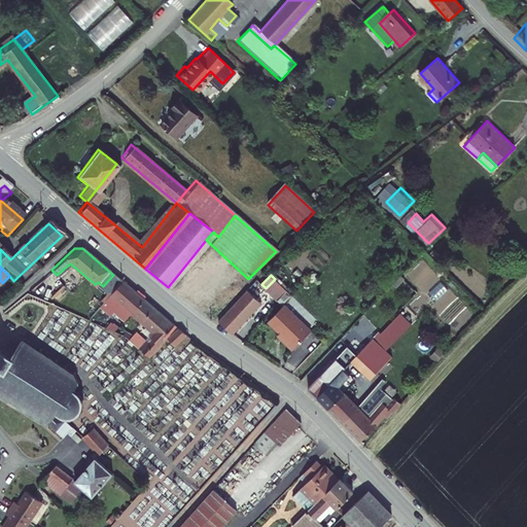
[(275,279),(266,288),(282,305),(291,295),(275,279)]
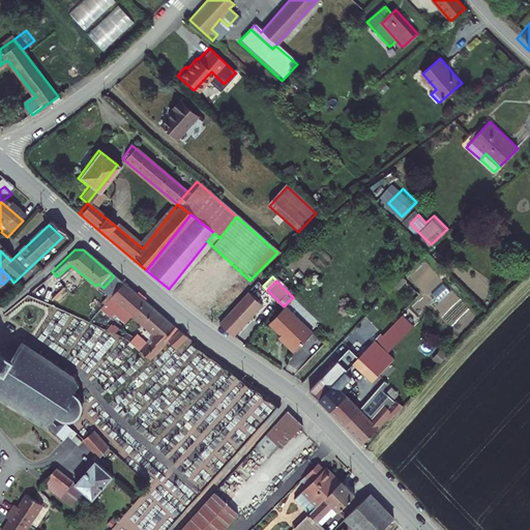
[(126,323),(134,316),(146,301),(125,283),(101,308),(113,318),(116,315),(126,323)]
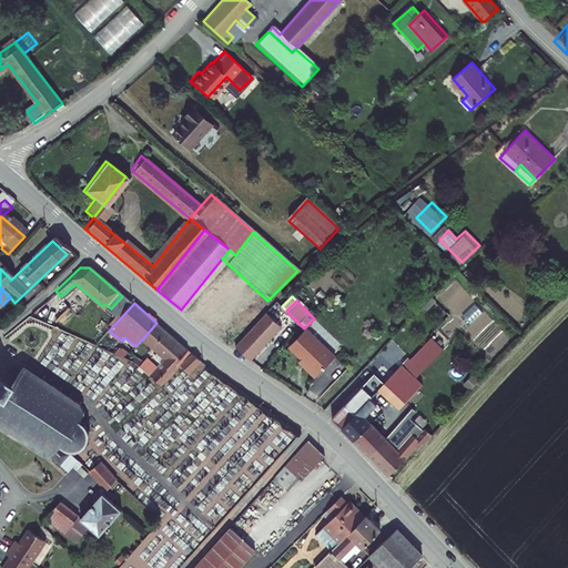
[(267,313),(236,346),(252,361),(283,327),(267,313)]
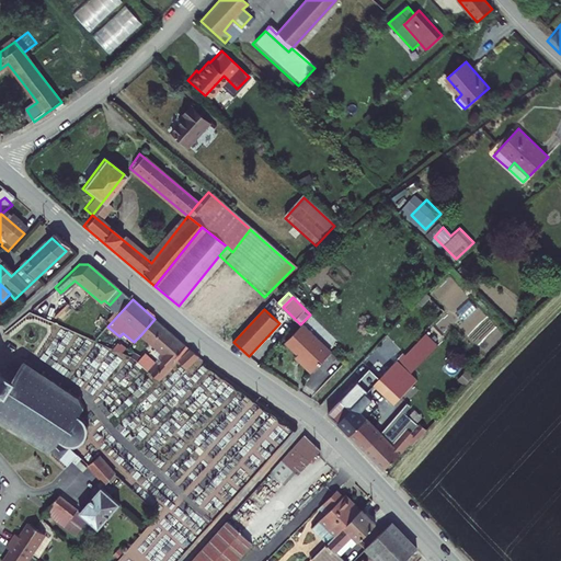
[(164,327),(155,319),(141,334),(151,342),(164,327)]
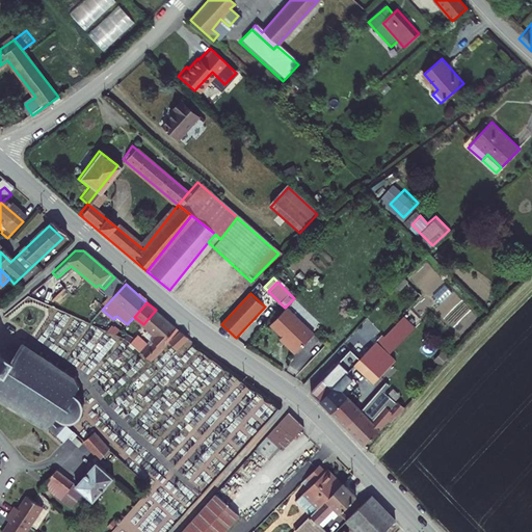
[(315,336),(289,309),(272,326),(290,343),(288,346),(296,354),(315,336)]
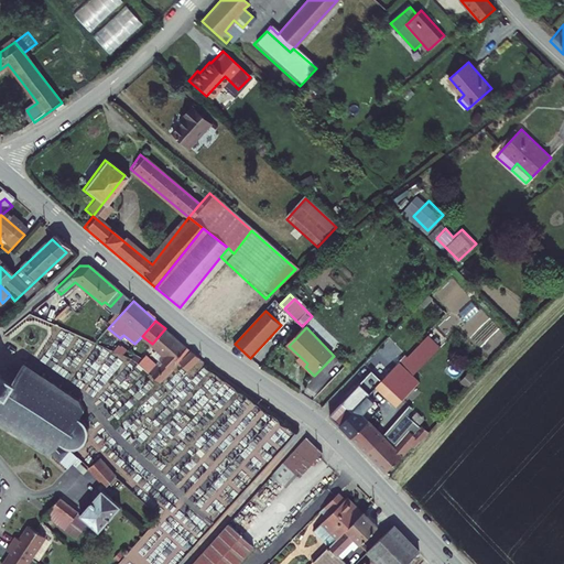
[(187,348),(165,328),(152,344),(165,356),(162,360),(164,361),(170,367),(173,362),(174,364),(187,348)]
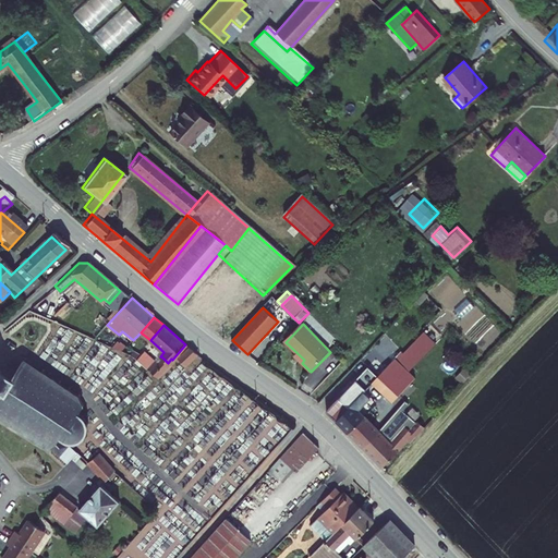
[(326,412),(336,422),(365,392),(372,385),(391,403),(415,377),(409,372),(436,343),(424,331),(403,354),(401,352),(399,355),(393,351),(388,356),(383,351),(326,412)]
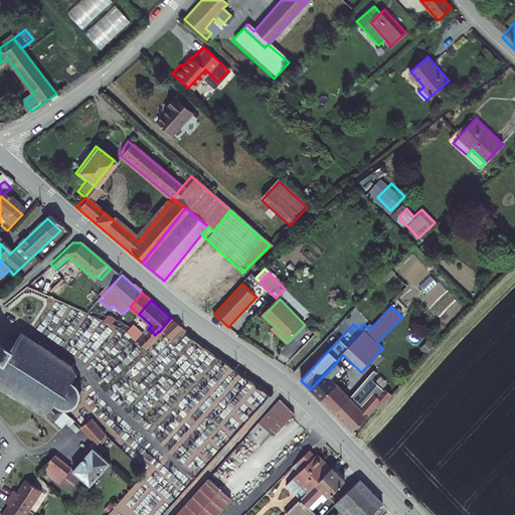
[(175,321),(162,332),(171,340),(183,329),(175,321)]
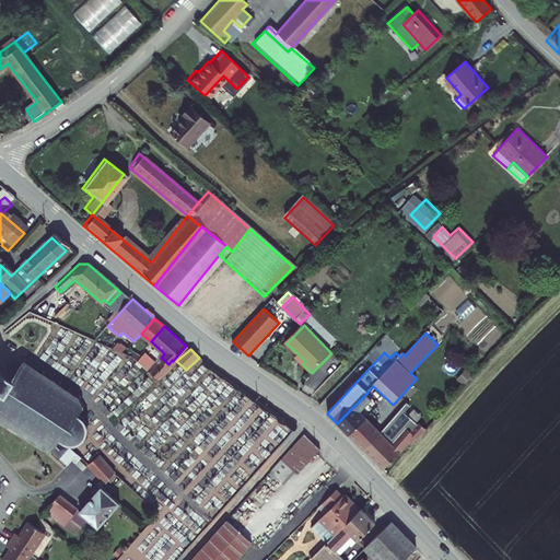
[(137,352),(133,357),(148,368),(153,362),(144,354),(143,356),(140,353),(137,352)]
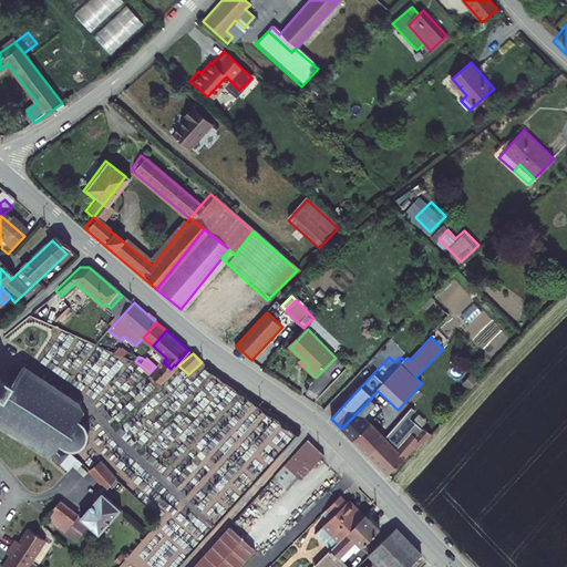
[(45,455),(48,452),(65,468),(70,464),(75,459),(64,446),(71,447),(71,450),(74,450),(74,447),(78,447),(81,445),(83,442),(85,443),(86,440),(85,439),(86,435),(86,432),(89,431),(89,428),(86,428),(83,424),(78,420),(82,413),(78,403),(80,401),(76,400),(75,401),(68,397),(69,394),(66,392),(64,394),(58,390),(59,388),(57,385),(54,388),(41,379),(42,377),(39,374),(38,377),(22,367),(23,364),(21,363),(11,377),(3,371),(4,370),(2,369),(0,371),(0,424),(6,428),(4,430),(7,431),(8,430),(22,439),(21,440),(23,442),(24,440),(32,444),(31,446),(33,447),(34,446),(44,451),(43,453),(45,455)]
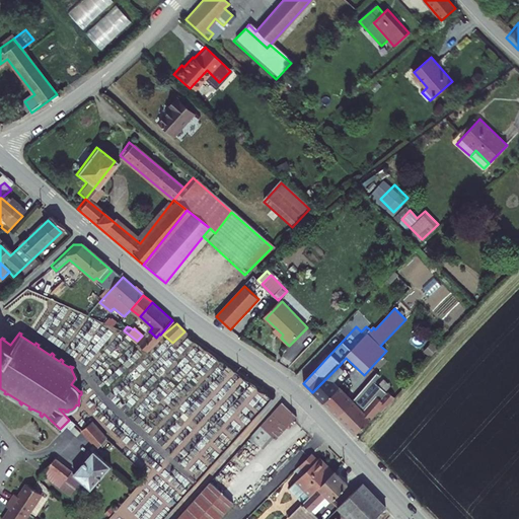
[(160,341),(156,338),(151,332),(139,345),(147,352),(160,341)]
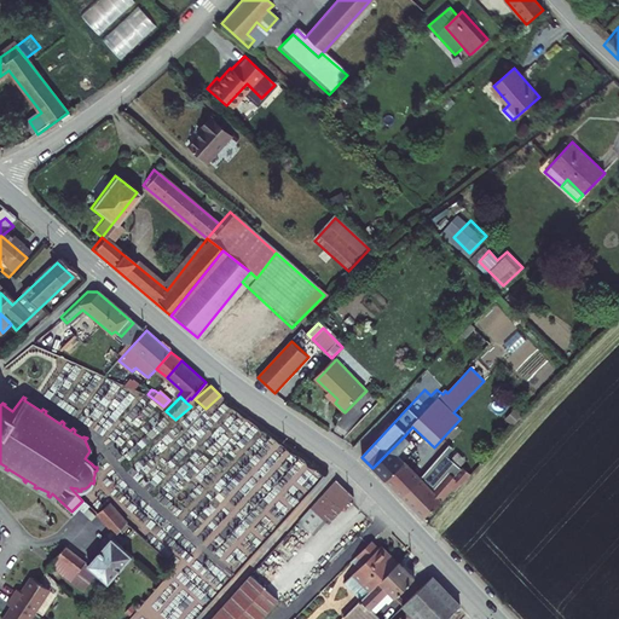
[(412,443),(405,435),(372,468),(423,520),(452,489),(455,492),(472,474),(462,467),(462,468),(447,456),(455,449),(450,445),(422,478),(400,456),(412,443)]
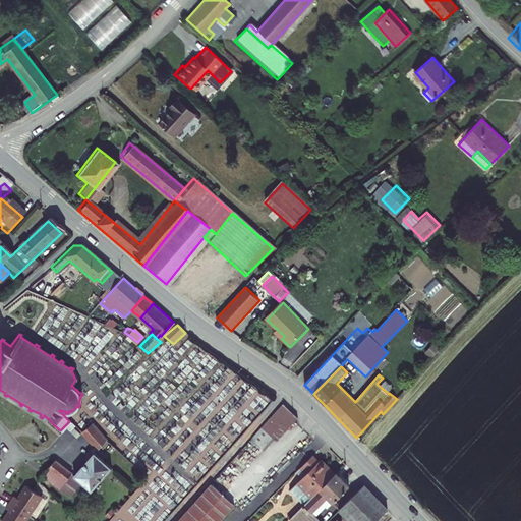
[(293,408),(282,398),(263,420),(274,430),(293,408)]
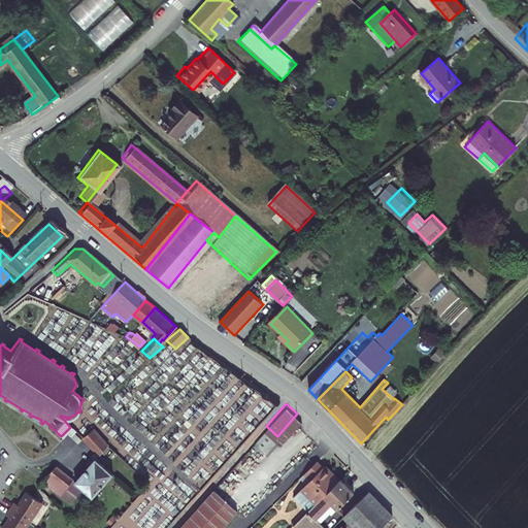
[(266,426),(255,438),(266,449),(277,436),(266,426)]
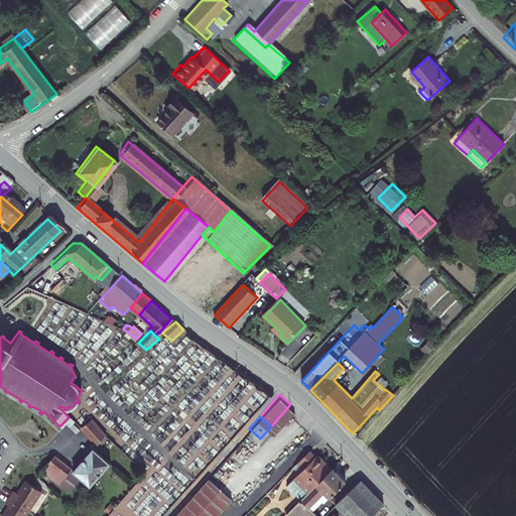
[(69,417),(63,422),(75,431),(79,427),(69,417)]
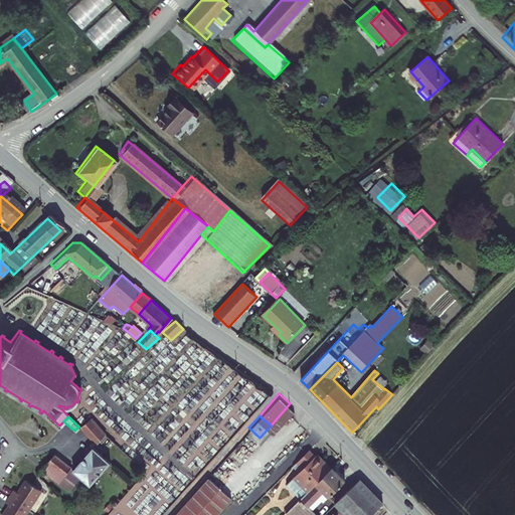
[(92,418),(81,428),(98,444),(105,435),(92,418)]
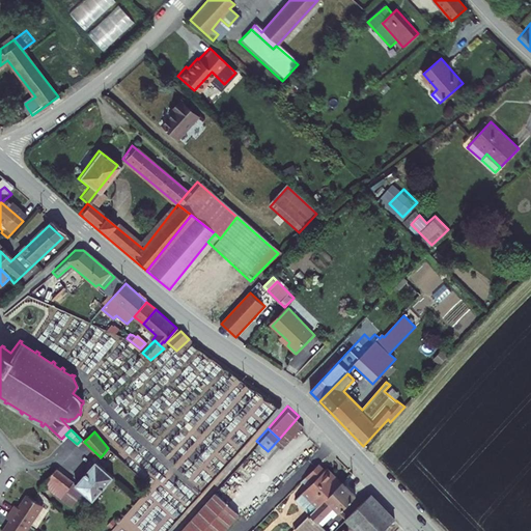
[(311,459),(298,474),(304,479),(287,497),(303,511),(335,477),(318,463),(317,465),(311,459)]
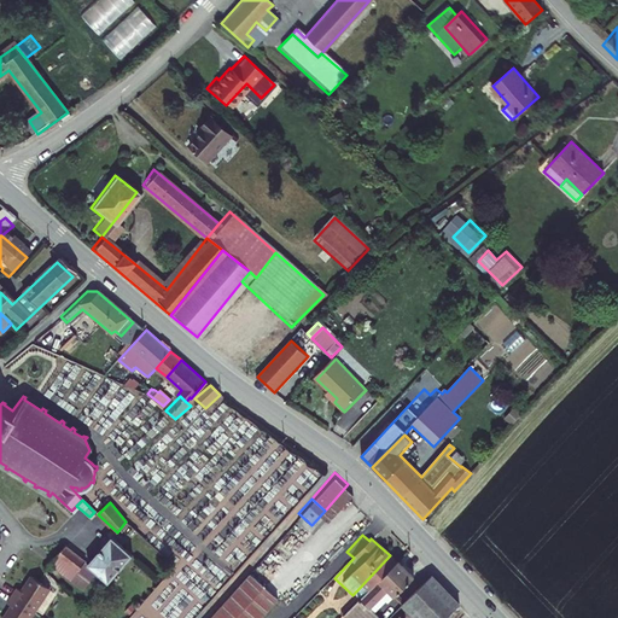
[(110,536),(87,564),(86,564),(91,567),(91,566),(94,570),(95,569),(108,579),(130,553),(110,536)]
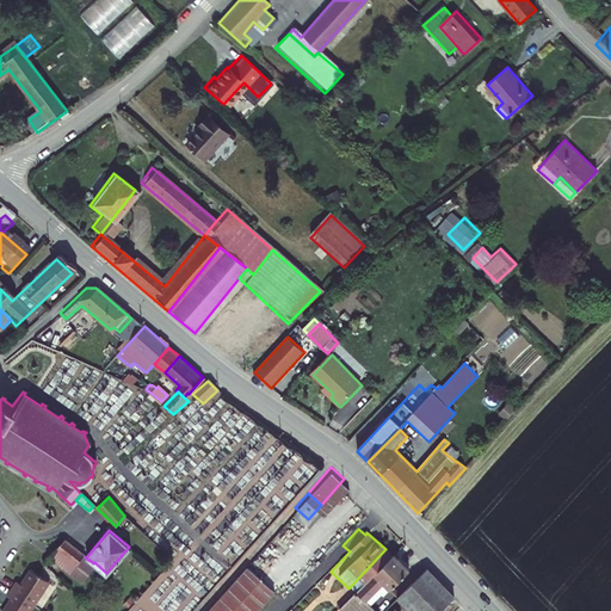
[(84,554),(61,538),(54,547),(75,563),(78,561),(85,566),(90,561),(85,557),(86,557),(82,555),(84,554)]
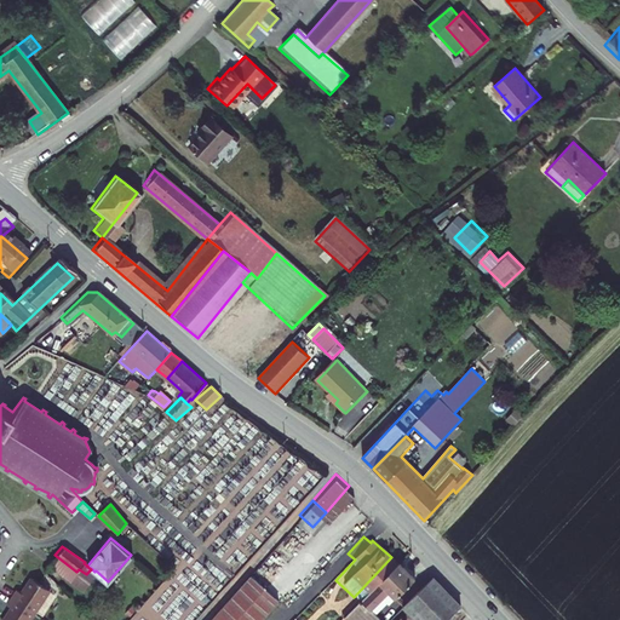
[(79,569),(76,572),(55,555),(50,563),(84,587),(95,572),(91,568),(91,569),(86,574),(79,569)]
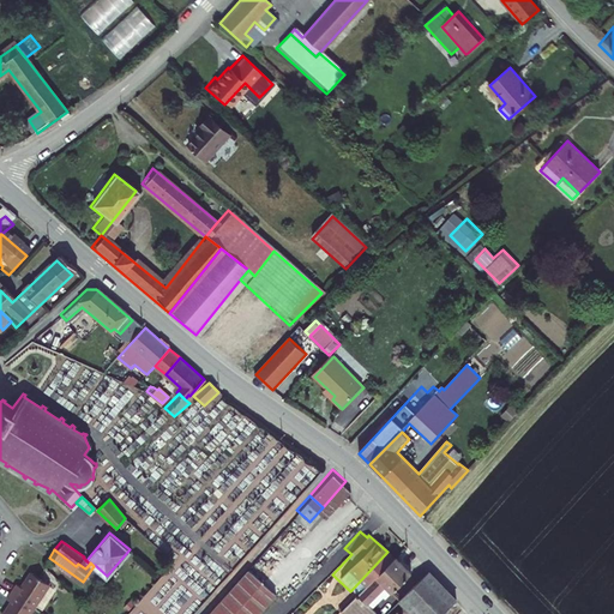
[(408,572),(387,552),(350,591),(362,602),(381,584),(389,591),(408,572)]
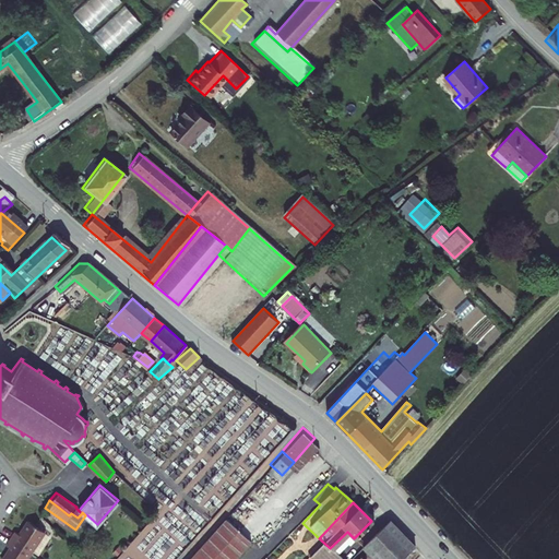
[(222,518),(197,546),(212,558),(227,558),(246,539),(222,518)]
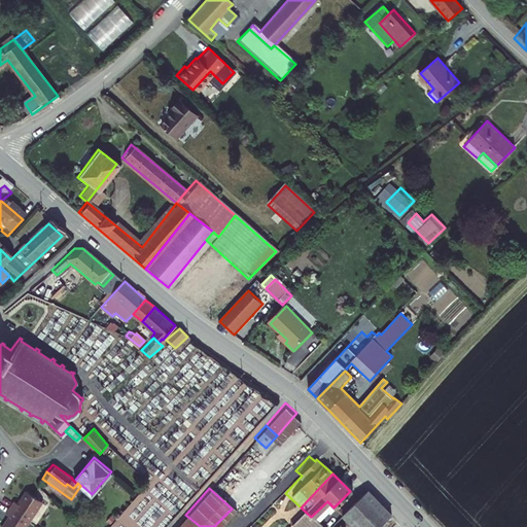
[(365,488),(339,515),(350,526),(375,526),(388,515),(365,488)]
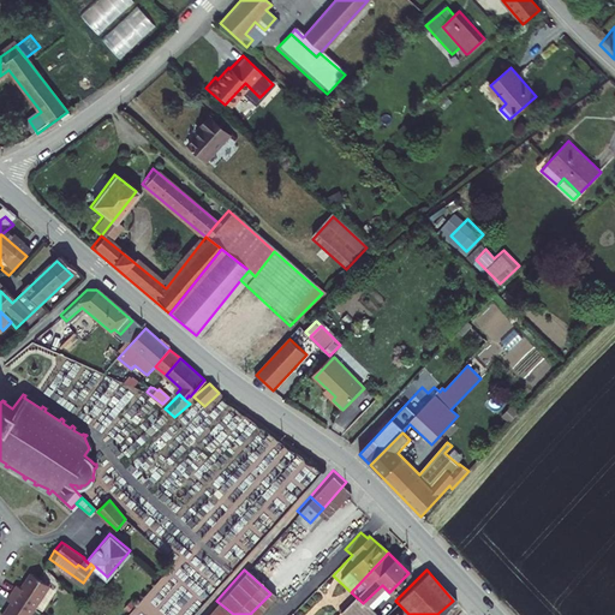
[(15,581),(10,589),(34,603),(48,581),(30,571),(21,585),(15,581)]
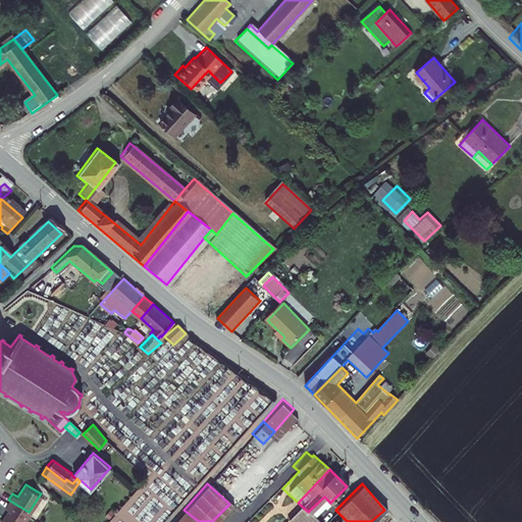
[(0,521),(21,521),(29,512),(8,500),(3,507),(7,510),(0,520),(0,521)]
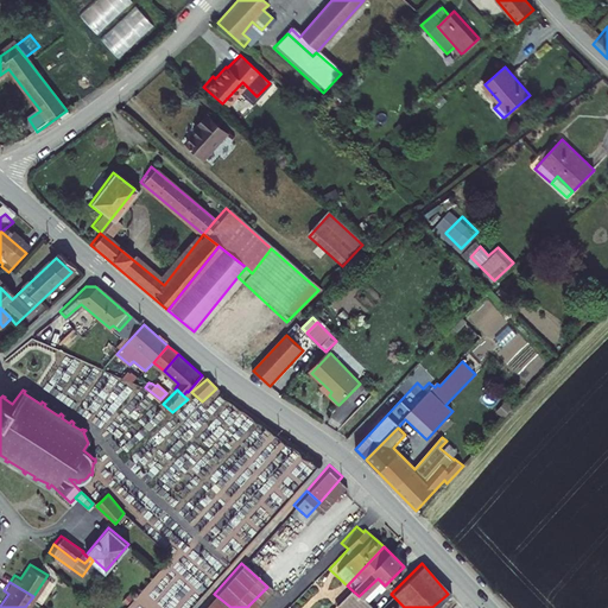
[(371,607),(359,596),(347,586),(331,602),(336,607),(371,607)]
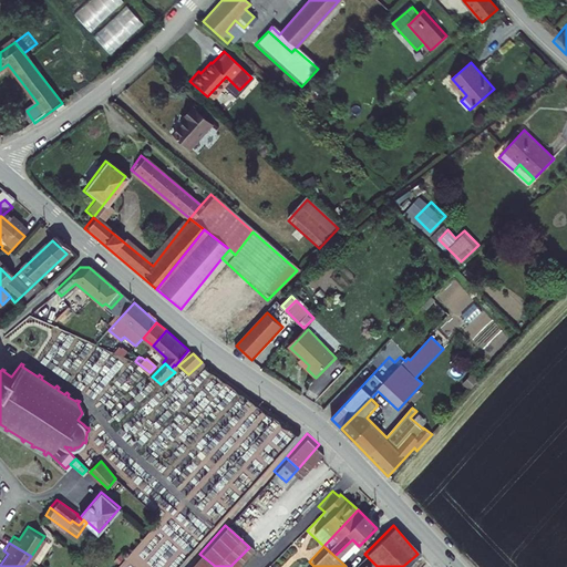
[(215,566),(199,554),(186,566),(215,566)]
